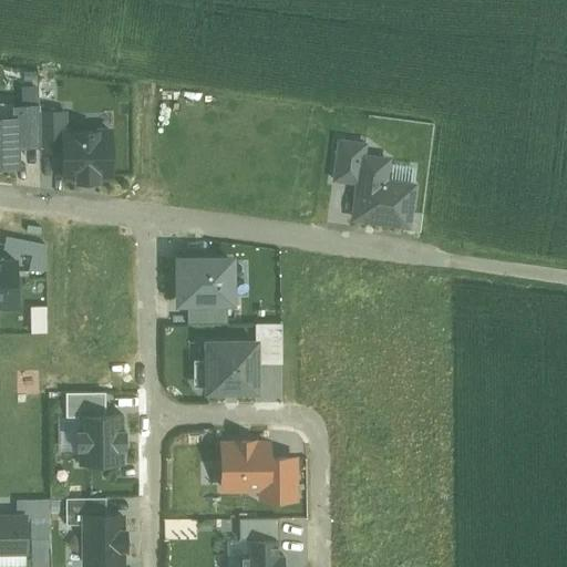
[(47,101),(44,86),(30,89),(32,103),(47,101)]
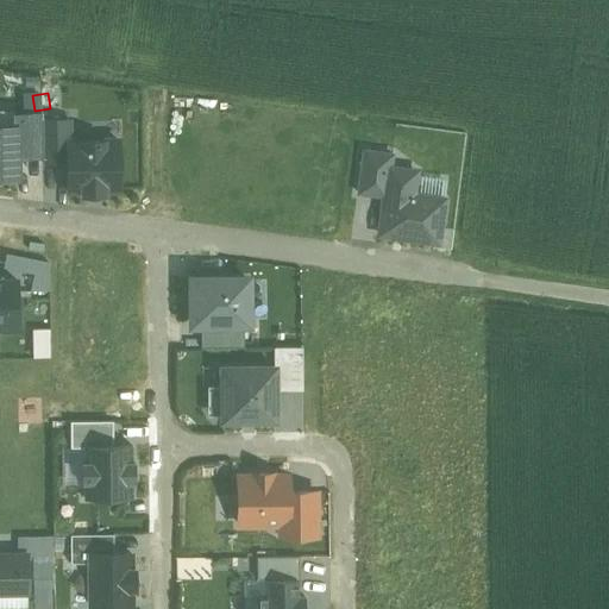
[(18,124),(19,157),(43,156),(43,120),(42,111),(18,112),(18,124)]
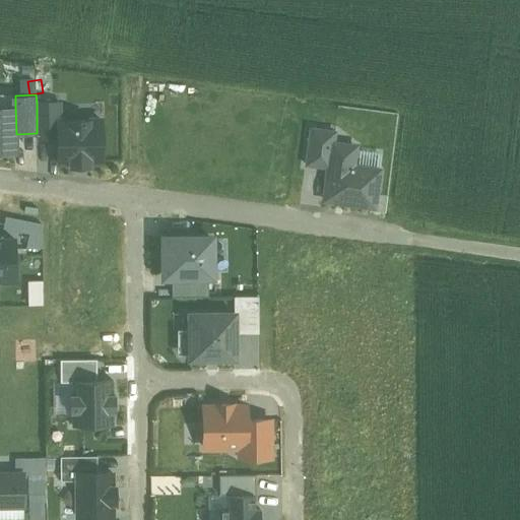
[(60,102),(37,103),(37,133),(38,140),(58,139),(58,121),(60,121),(60,102)]
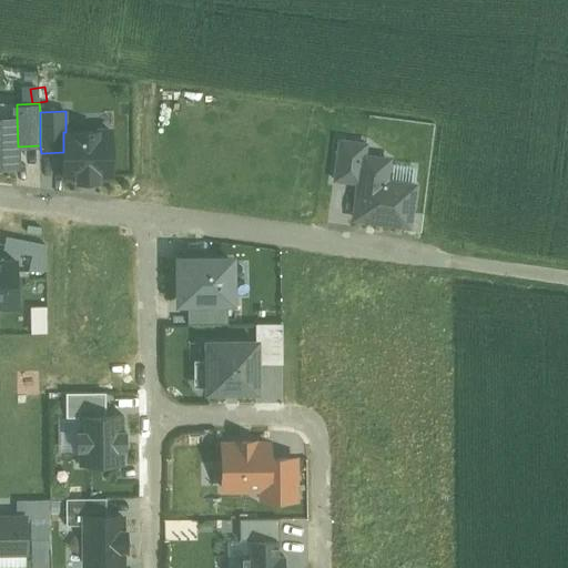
[(0,115),(0,166),(18,166),(18,146),(17,115),(0,115)]
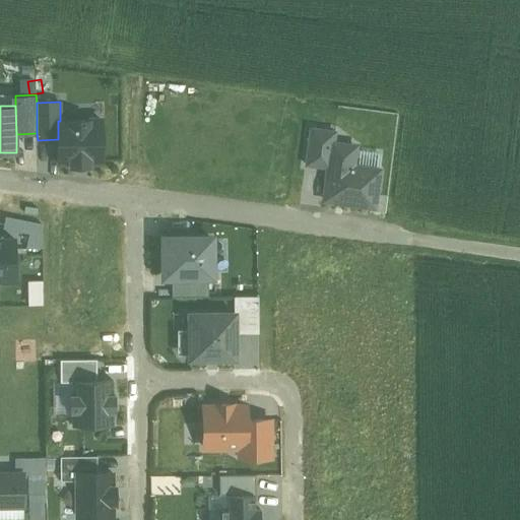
[(60,121),(58,121),(58,139),(59,163),(71,163),(71,166),(74,166),(74,165),(85,164),(85,166),(88,166),(88,163),(102,161),(101,120),(60,121)]
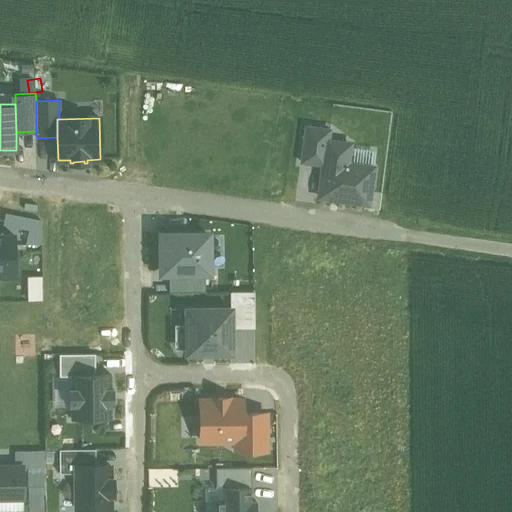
[(325,138),(331,138),(332,128),(305,124),(300,163),(321,166),(325,138)]
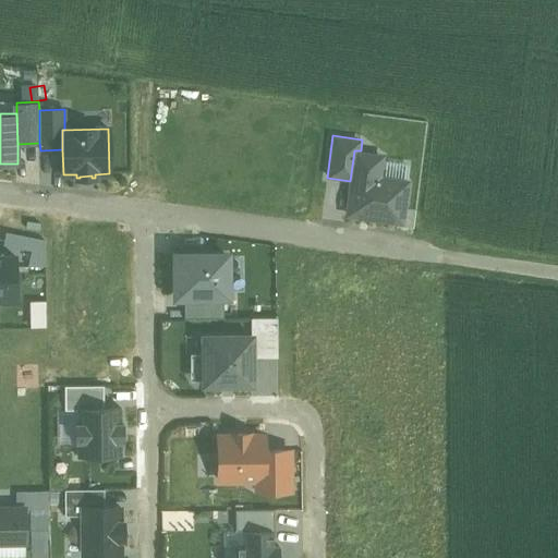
[(350,181),(344,216),(403,223),(409,181),(380,177),(384,154),(361,150),(354,150),(350,181)]
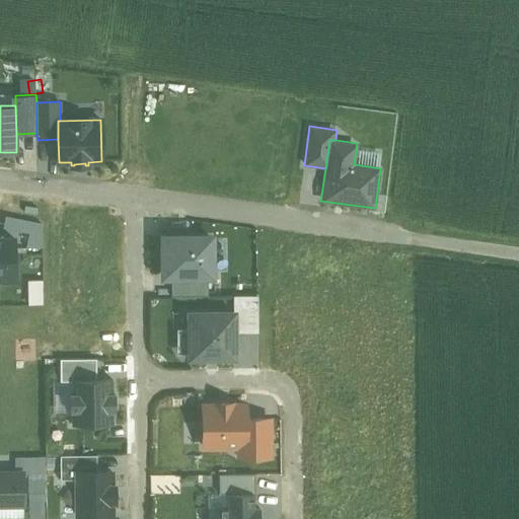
[(6,216),(3,228),(29,233),(25,247),(42,248),(42,224),(6,216)]
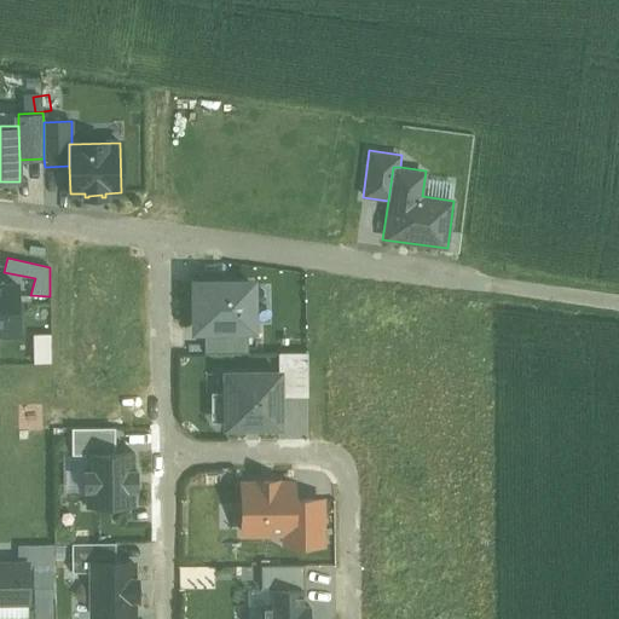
[(190,278),(191,333),(204,333),(247,333),(256,333),(256,277),(190,278)]
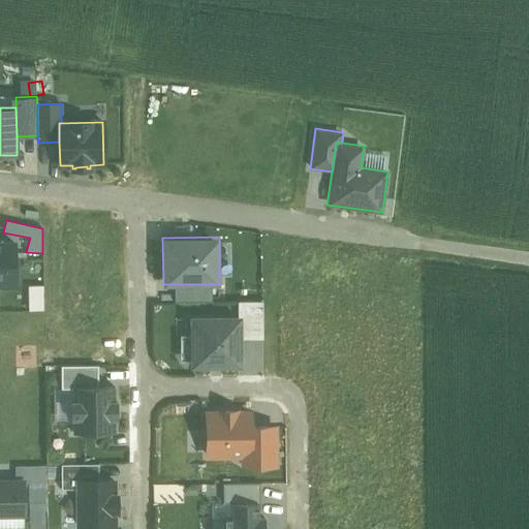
[(16,242),(0,241),(0,285),(17,285),(16,242)]
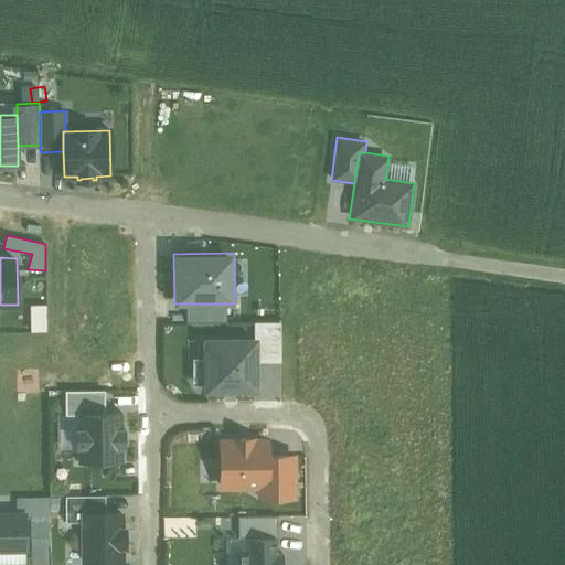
[(225,304),(187,304),(187,323),(226,322),(225,304)]
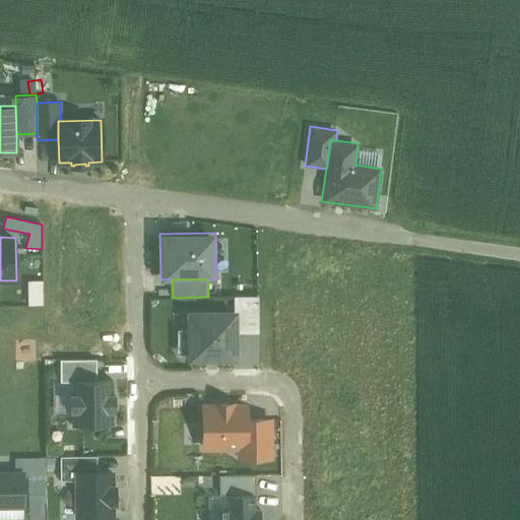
[(47,280),(34,280),(34,304),(47,304),(47,280)]
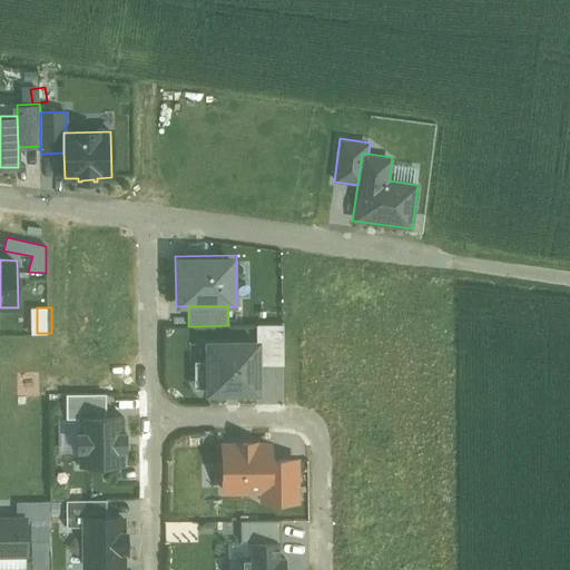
[(256,325),(256,340),(259,340),(259,364),(283,364),(283,325),(256,325)]
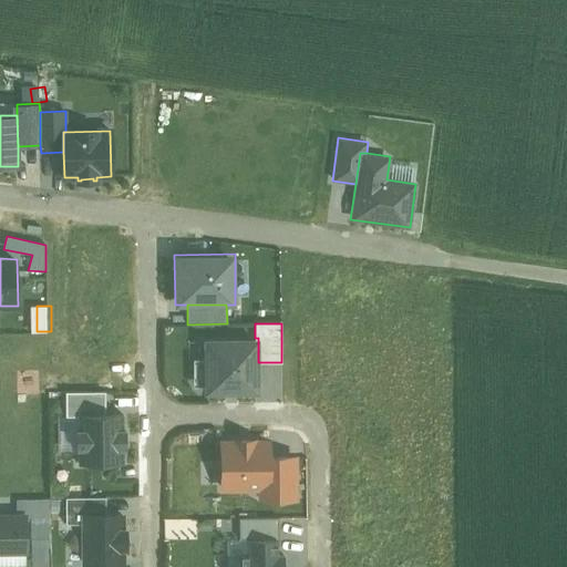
[(255,338),(203,339),(204,394),(259,393),(258,362),(258,338),(255,338)]
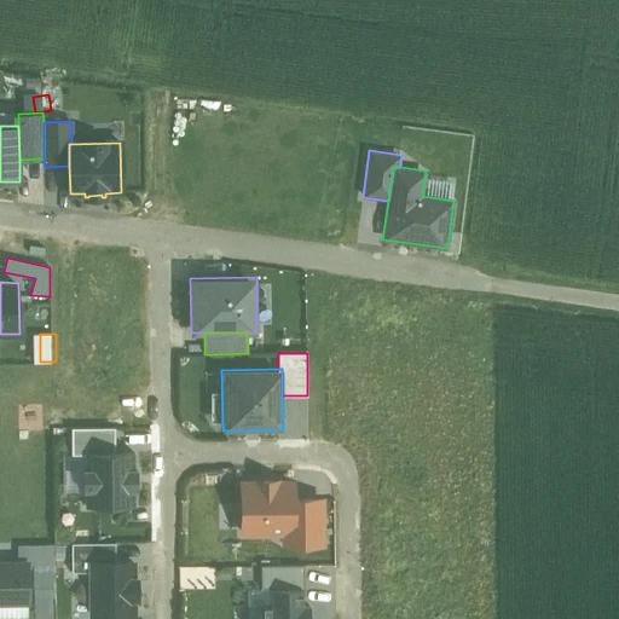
[(85,453),(115,452),(114,427),(71,428),(71,455),(85,455),(85,453)]
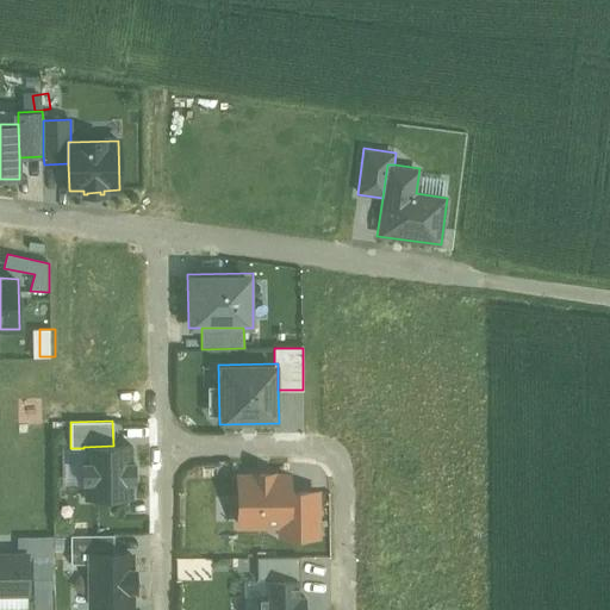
[(113,446),(83,447),(83,448),(83,462),(81,462),(82,483),(85,483),(85,499),(132,498),(132,483),(135,483),(135,462),(132,462),(132,446),(113,446)]
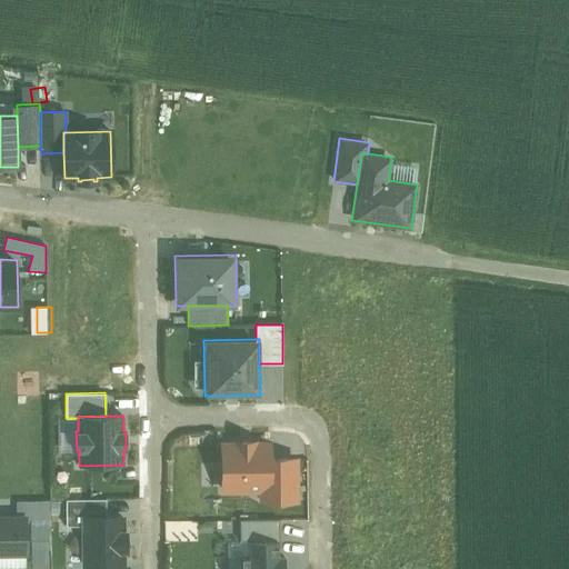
[(219,441),(220,492),(258,491),(272,491),(271,457),(271,440),(219,441)]
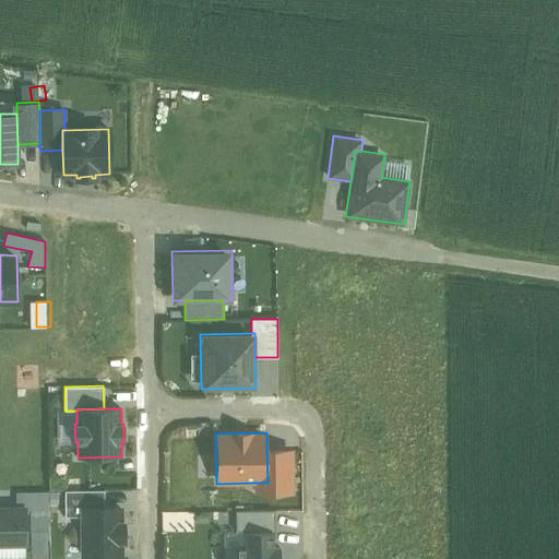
[(293,449),(266,449),(268,483),(253,483),(253,492),(293,491),(293,449)]
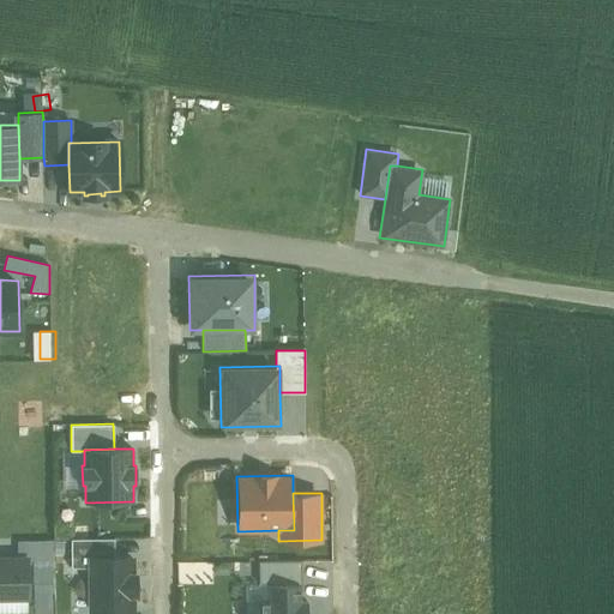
[(88,557),(114,557),(114,539),(71,539),(72,567),(88,567),(88,557)]
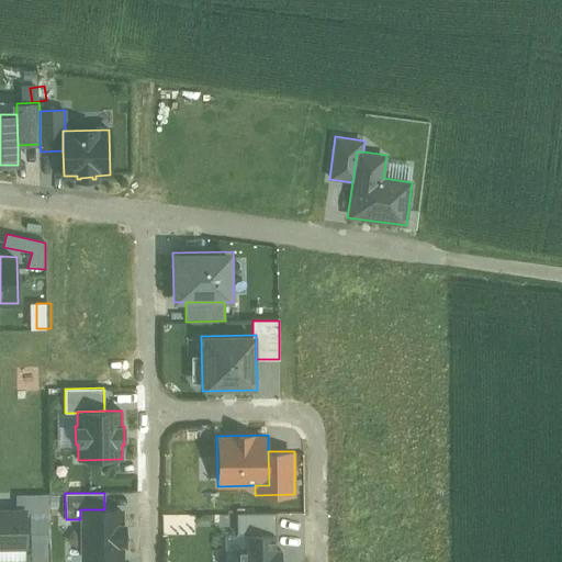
[(17,494),(17,512),(26,512),(26,513),(49,513),(49,494),(17,494)]
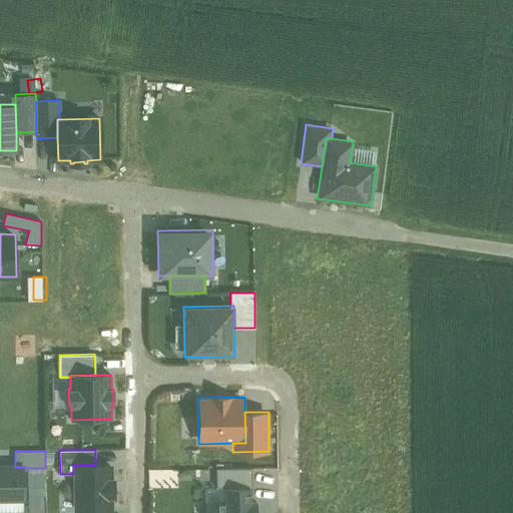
[(95,465),(73,465),(73,474),(73,511),(110,511),(110,496),(113,495),(113,480),(110,480),(110,465),(95,465)]
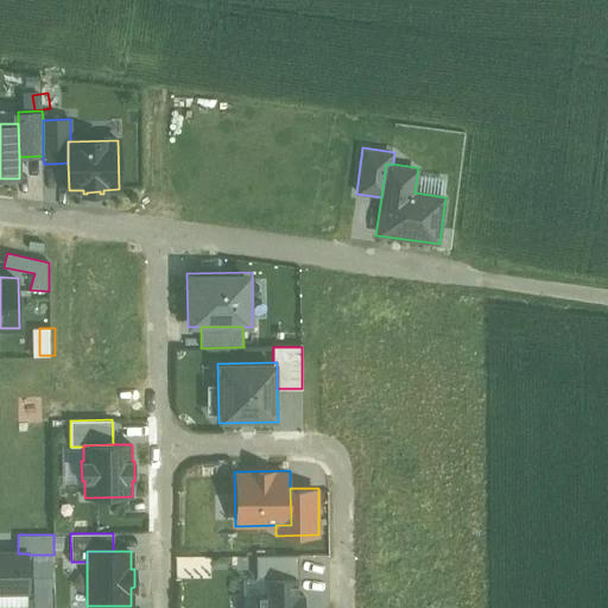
[(18,553),(0,552),(0,591),(29,591),(29,555),(29,553),(18,553)]
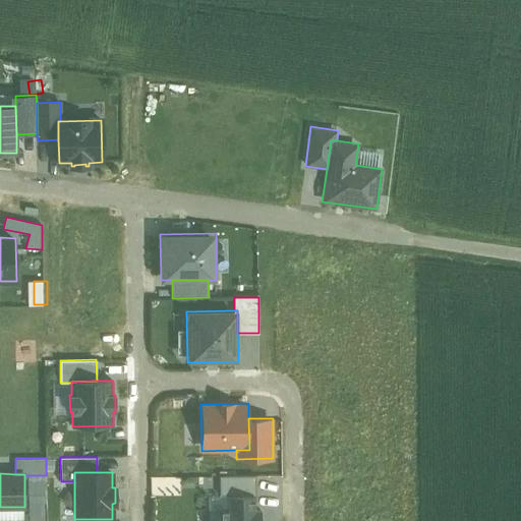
[(220,496),(228,496),(254,496),(255,496),(256,476),(220,476),(220,496)]
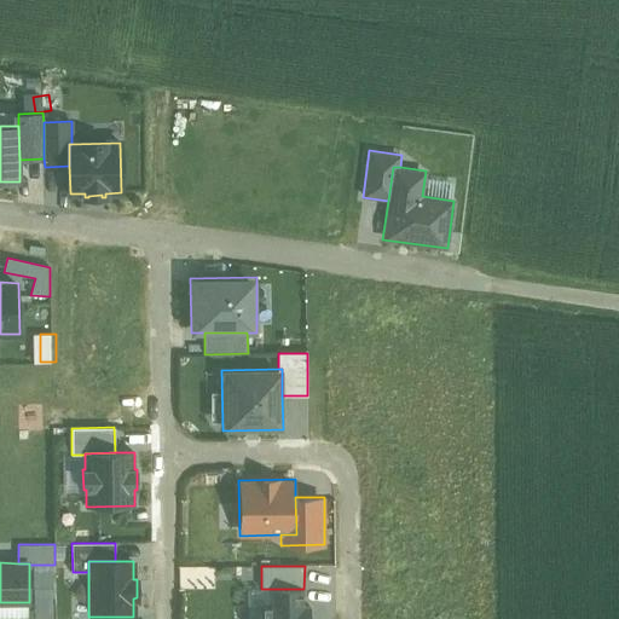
[(259,607),(258,618),(308,618),(310,606),(302,606),(302,589),(271,589),(271,607),(259,607)]
